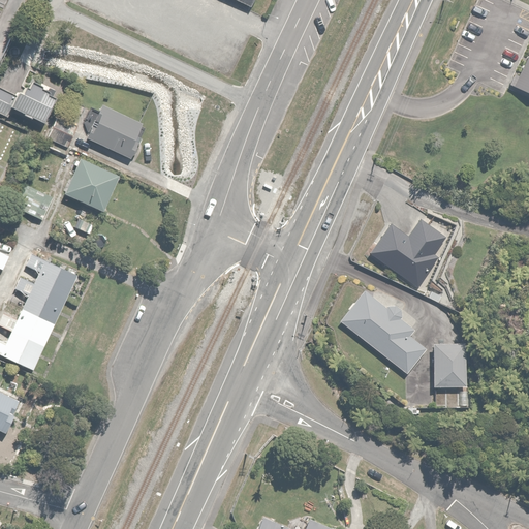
[(528,59),(516,90),(528,95),(528,59)]
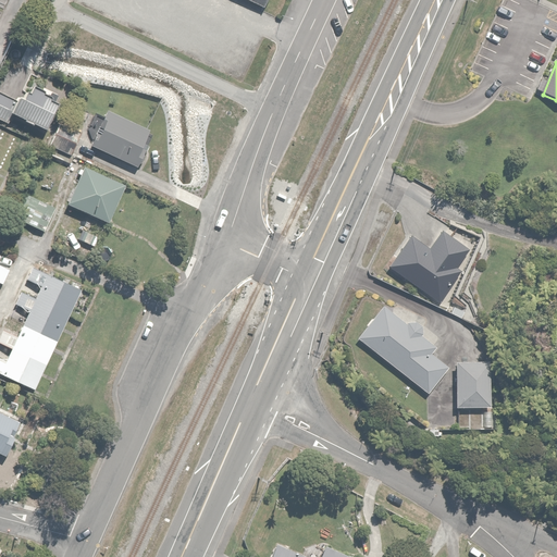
[(0,93),(0,120),(9,124),(12,116),(42,131),(60,96),(42,87),(40,91),(31,86),(28,91),(26,90),(22,98),(16,96),(14,100),(0,93)]
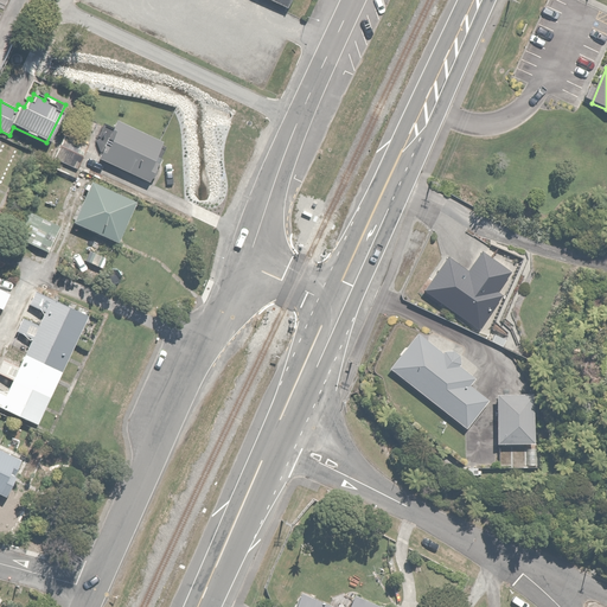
[(102,147),(97,158),(147,180),(165,142),(115,120),(108,136),(112,138),(107,148),(102,147)]
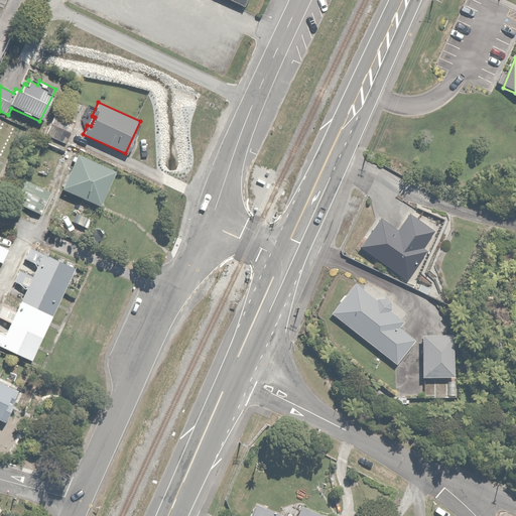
[(75,122),(53,113),(44,134),(65,144),(75,122)]
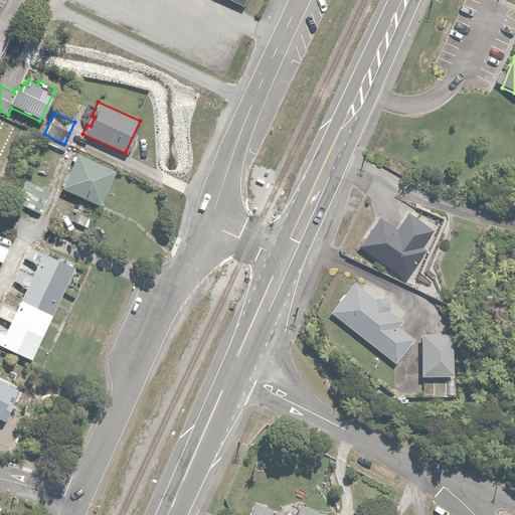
[(115,171),(76,154),(60,188),(65,190),(62,197),(75,203),(77,198),(98,207),(115,171)]
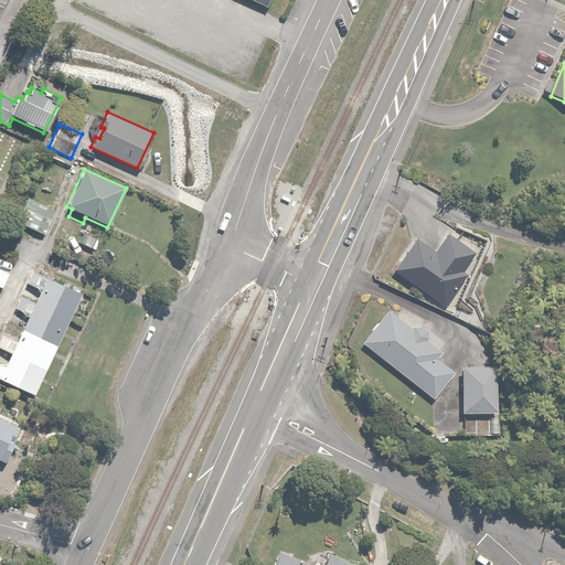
[(28,198),(23,206),(16,202),(10,214),(17,217),(17,220),(44,234),(55,212),(28,198)]
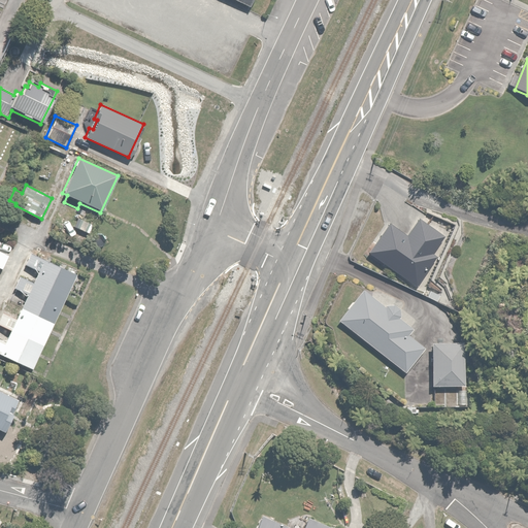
[(86,244),(93,224),(77,218),(76,219),(74,225),(71,224),(66,237),(86,244)]
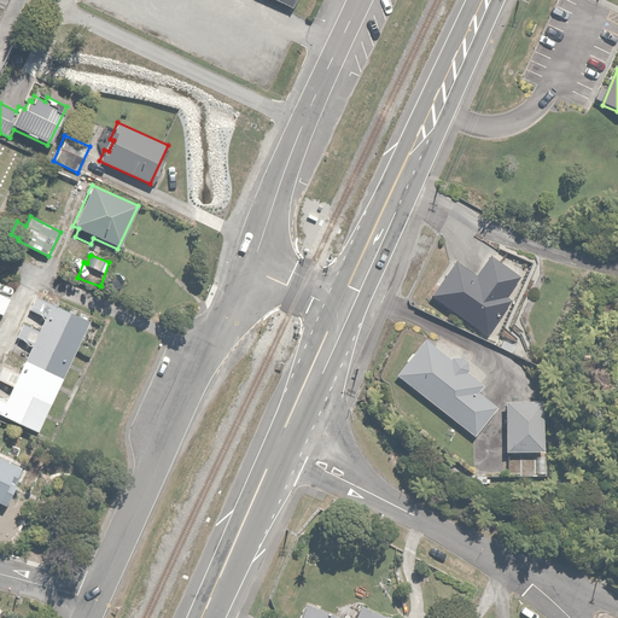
[(476,275),(455,262),(430,297),(487,334),(509,299),(507,297),(519,278),(488,256),(476,275)]
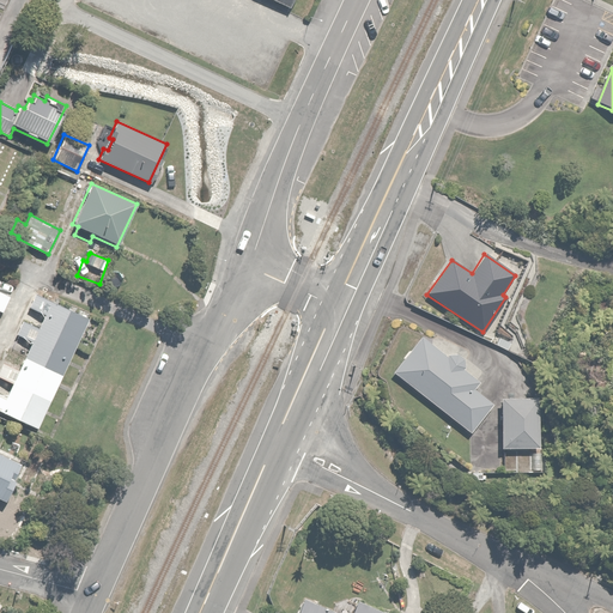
[(0,412),(37,430),(89,319),(34,293),(26,309),(43,316),(37,328),(22,321),(16,334),(30,341),(18,368),(1,360),(0,362),(0,377),(11,382),(5,396),(0,394),(0,412)]
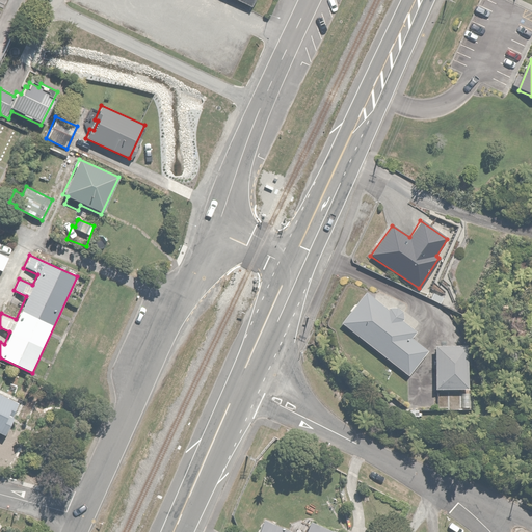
[(367,291),(342,323),(408,375),(428,351),(411,338),(418,331),(402,319),(406,314),(394,303),(390,309),(367,291)]
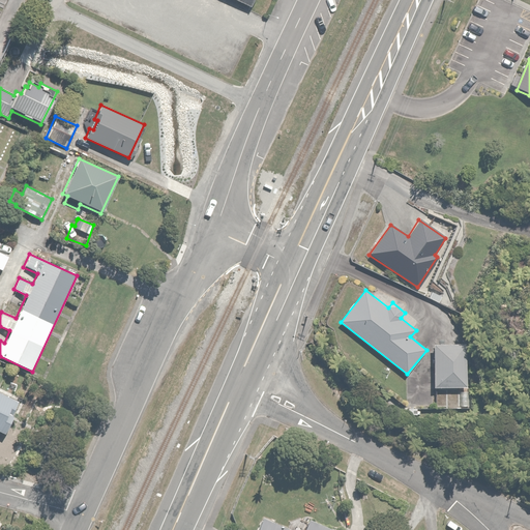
[(467,343),(433,343),(433,387),(468,387),(467,343)]
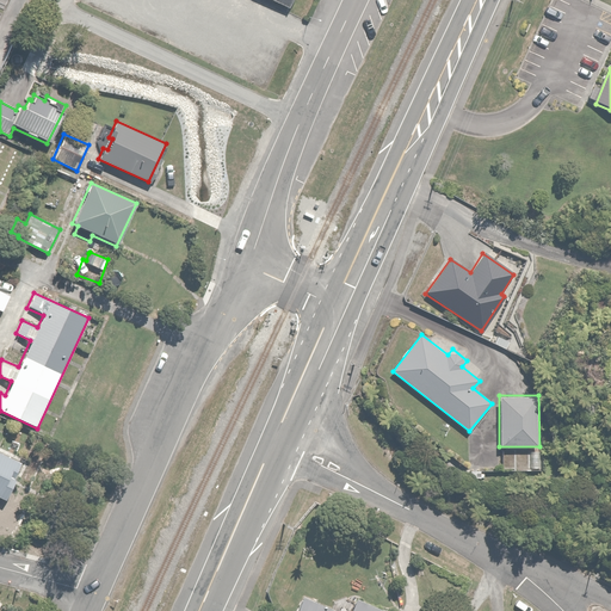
[(0,497),(4,499),(23,462),(0,450),(0,497)]
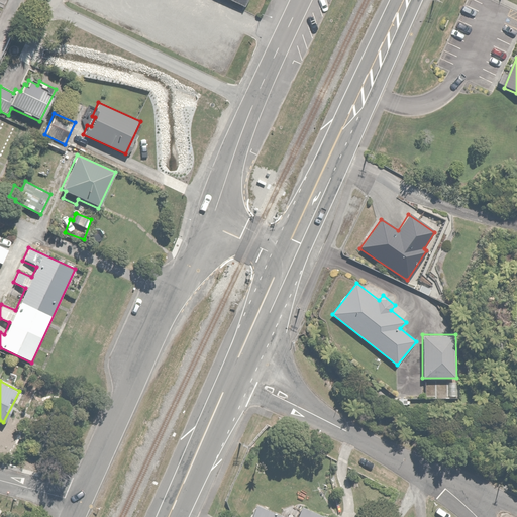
[(425,382),(426,397),(454,397),(454,382),(425,382)]
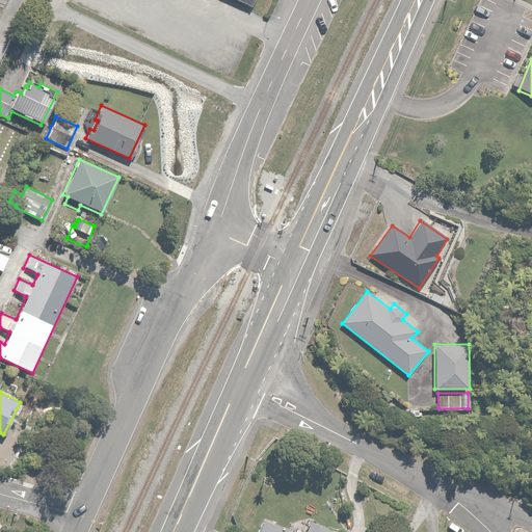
[(290,531),(263,521),(258,531),(334,531),(309,522),(303,531),(290,531)]
